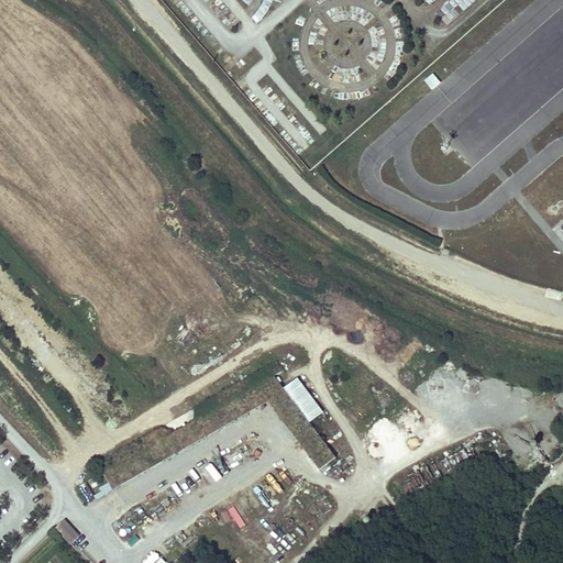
[(446,23),(457,15),(449,3),(438,11),(446,23)]
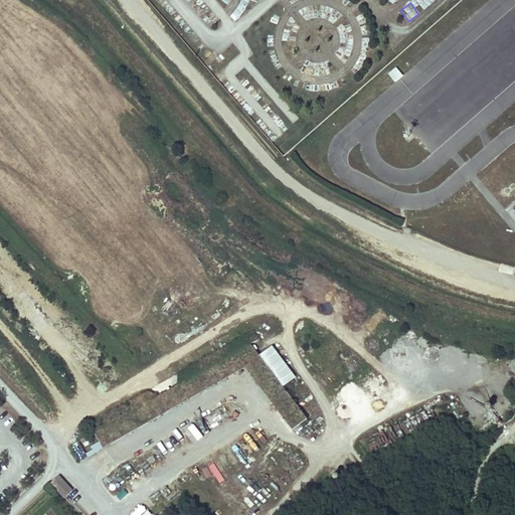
[(396,67),(387,74),(394,83),(403,76),(396,67)]
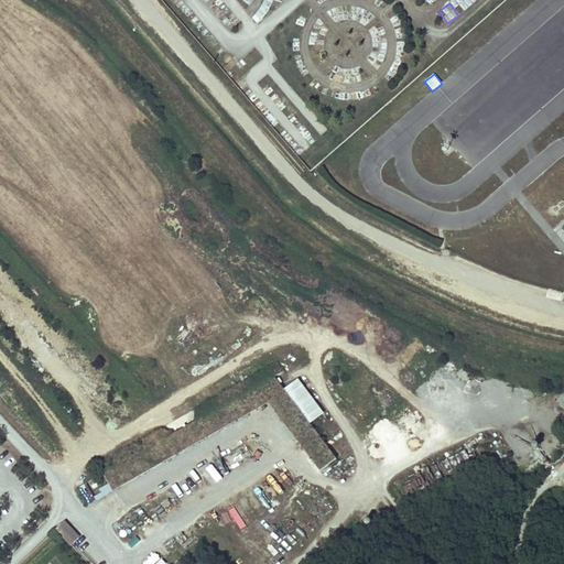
[(112,491),(269,402),(321,470),(337,459),(310,423),(303,414),(285,390),(274,377),(274,376),(102,474),(112,491)]
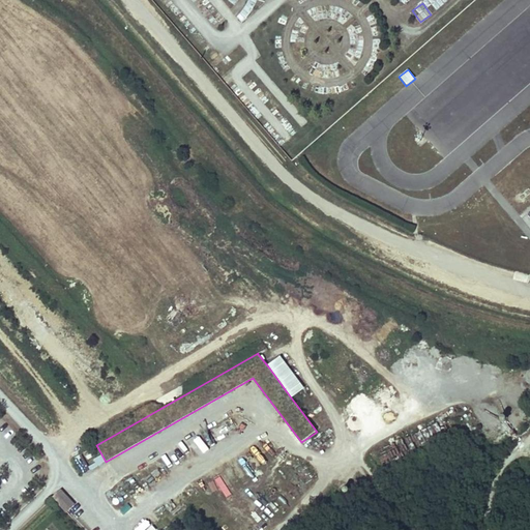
[(268,366),(285,389),(291,398),(303,388),(281,357),(268,366)]
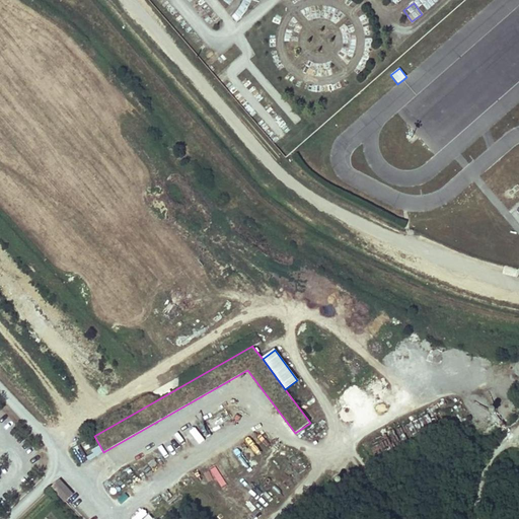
[(211,467),(205,471),(214,488),(221,485),(211,467)]
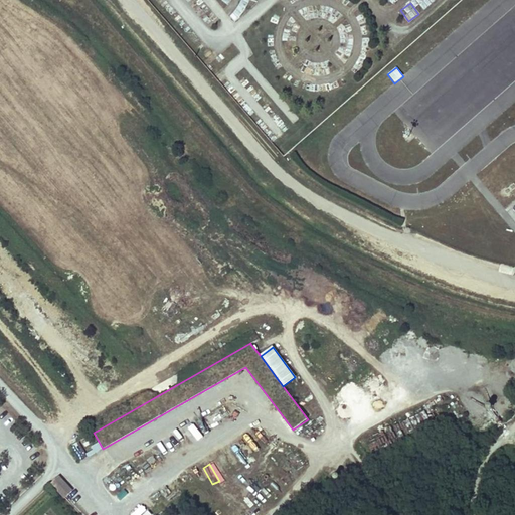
[(51,484),(61,494),(68,488),(58,477),(51,484)]
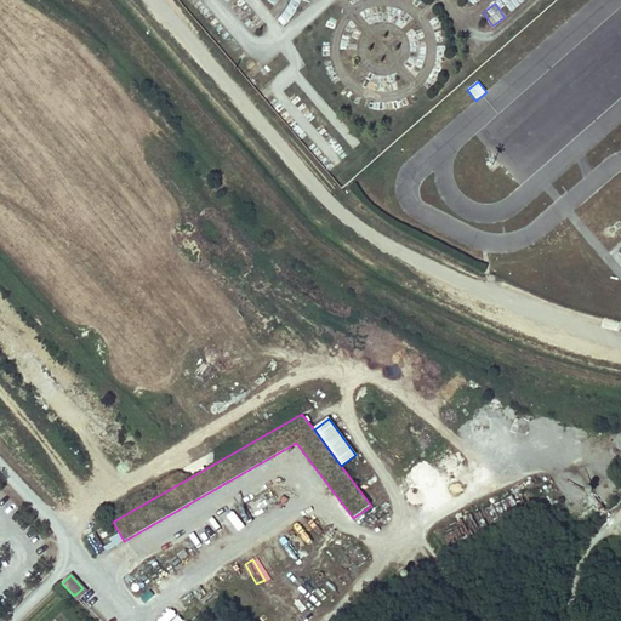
[(83,588),(74,596),(78,600),(86,592),(83,588)]
